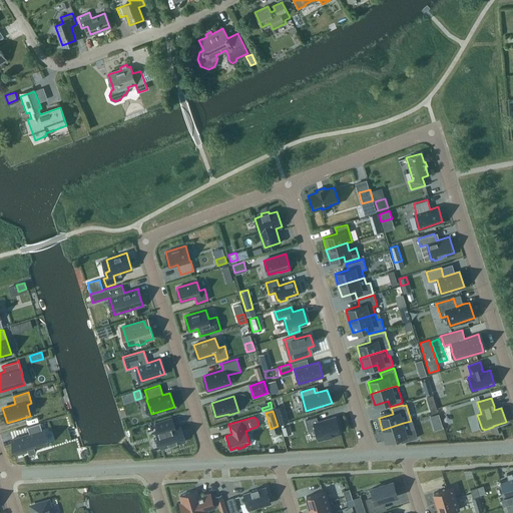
[(305,420),(308,432),(314,430),(316,432),(319,441),(327,439),(326,437),(340,433),(337,424),(338,424),(336,417),(331,418),(331,419),(318,423),(316,417),(305,420)]
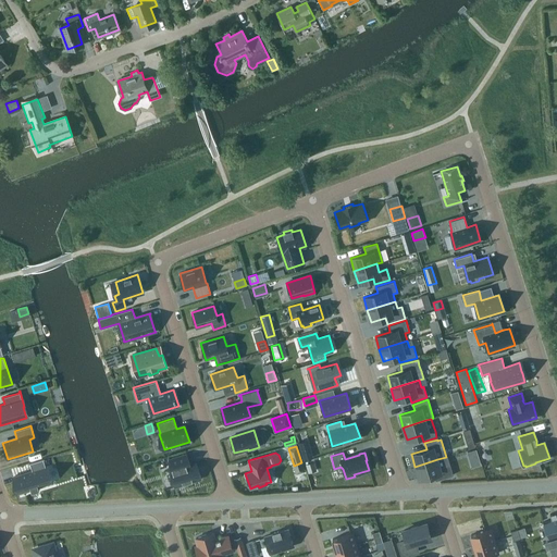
[(189,465),(186,454),(169,459),(172,470),(170,470),(175,487),(200,479),(196,462),(189,465)]
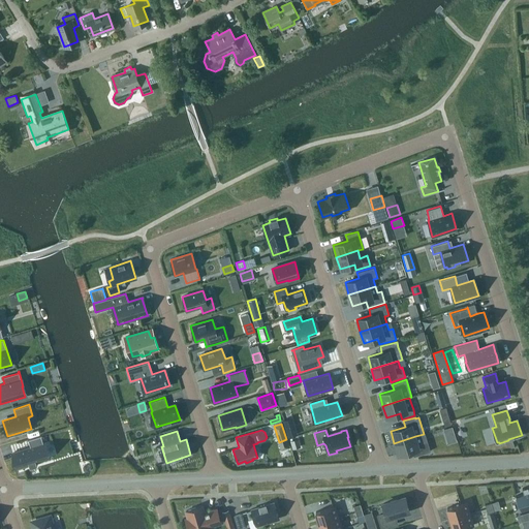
[(415,436),(394,443),(398,455),(412,450),(413,456),(431,450),(427,441),(425,433),(424,434),(415,436)]
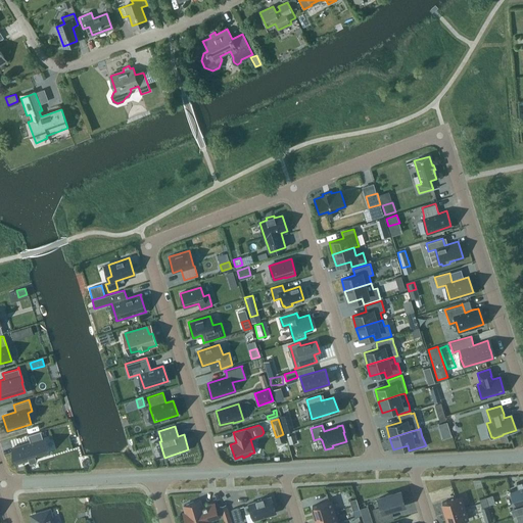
[(450,436),(448,430),(441,432),(443,438),(450,436)]
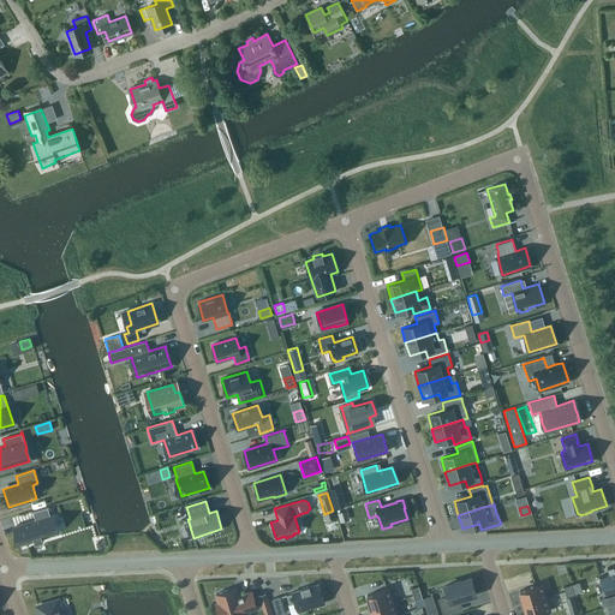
[(35,543),(35,542),(42,541),(42,537),(57,533),(51,515),(51,517),(47,508),(48,507),(31,512),(31,513),(33,512),(35,521),(15,527),(19,544),(34,539),(35,543)]
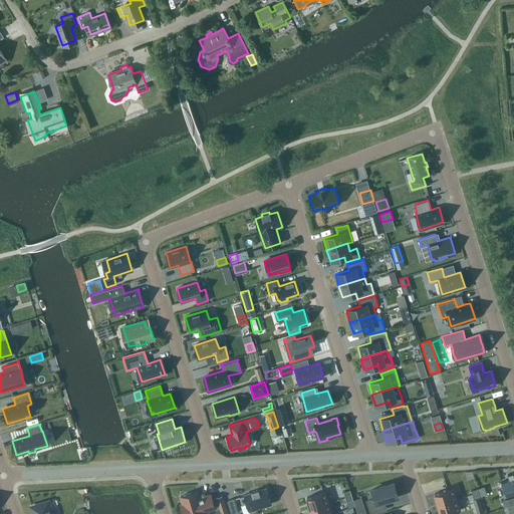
[(282,428),(284,436),(290,434),(288,427),(282,428)]
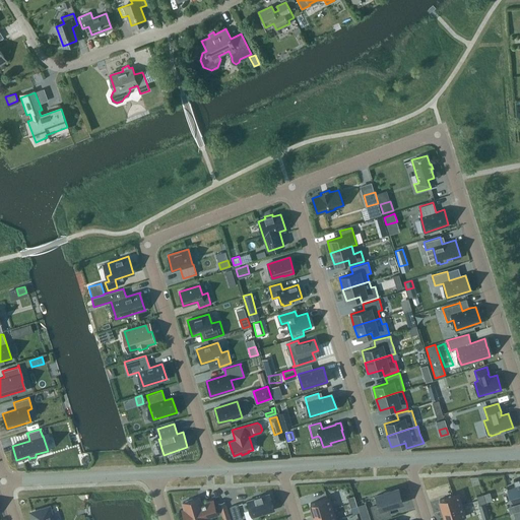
[(511,502),(519,499),(519,482),(519,478),(518,478),(519,479),(514,481),(514,480),(513,480),(515,484),(507,488),(511,502)]
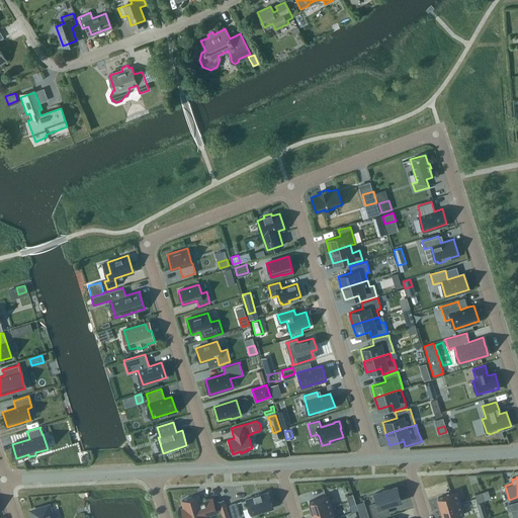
[(370,505),(374,517),(389,513),(386,505),(401,501),(397,488),(375,494),(377,503),(370,505)]
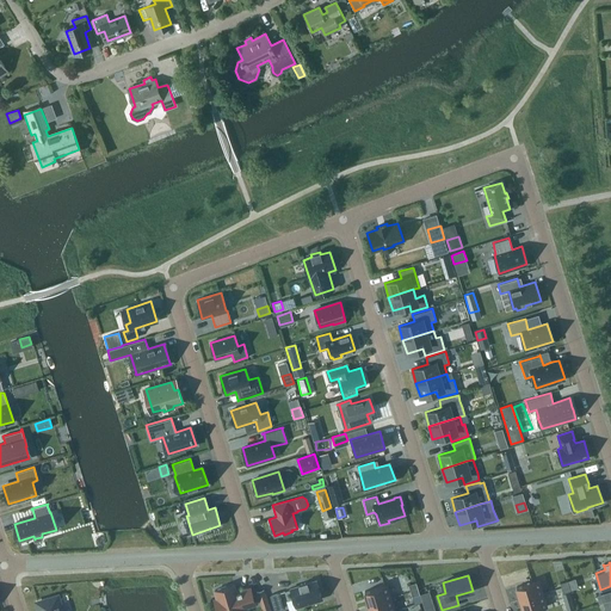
[(296,606),(322,599),(316,580),(308,584),(307,582),(300,585),(300,586),(290,588),(290,590),(285,591),(288,600),(294,599),(296,606)]
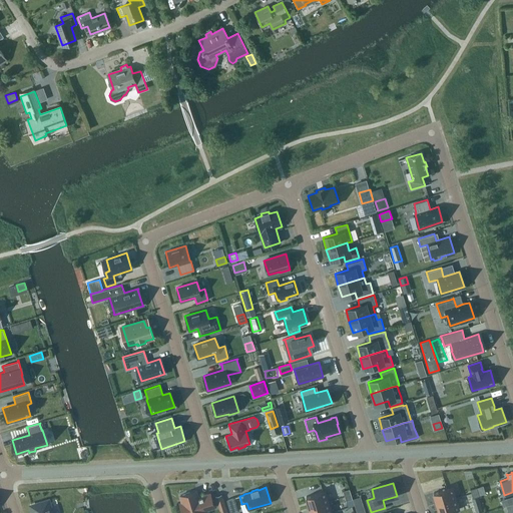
[(437,504),(456,498),(452,487),(433,493),(437,504)]
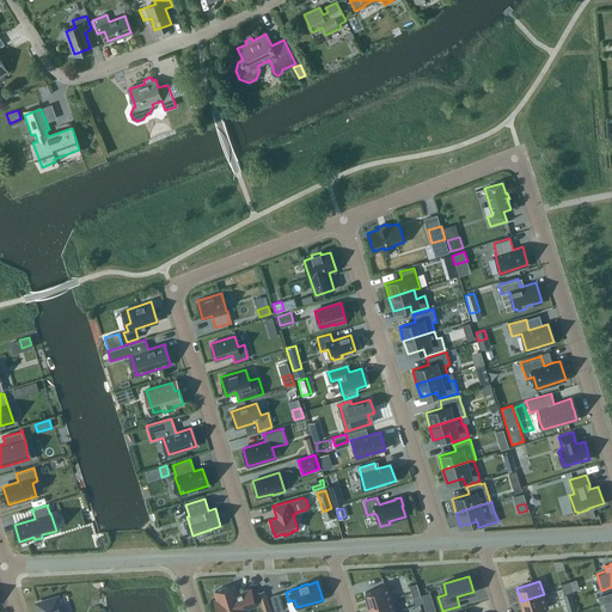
[(411,592),(418,591),(416,582),(409,585),(411,592)]
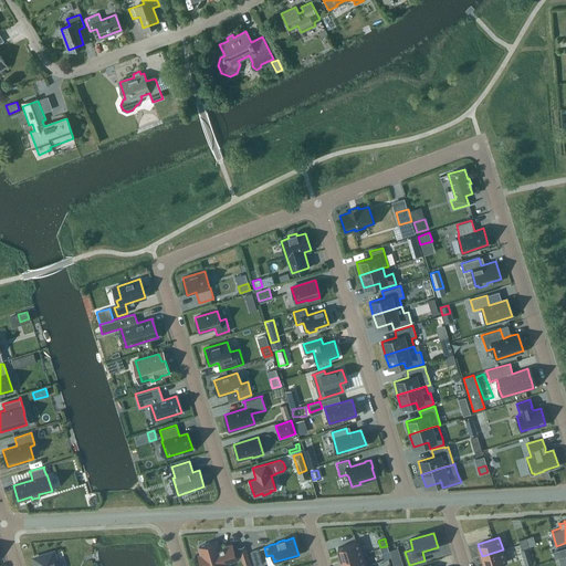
[(199,547),(201,554),(198,554),(200,565),(223,565),(223,564),(237,561),(232,544),(219,548),(217,542),(199,547)]
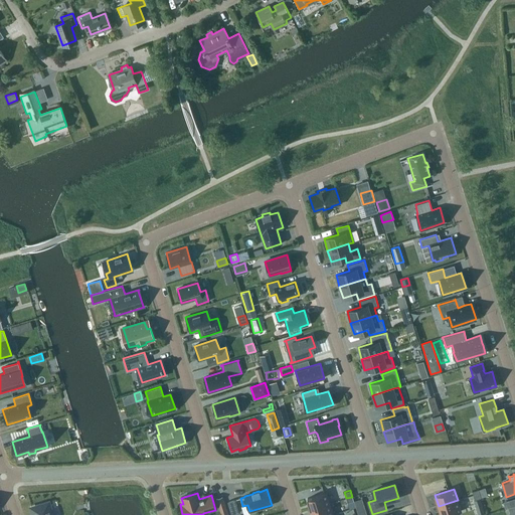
[(311,510),(330,504),(326,493),(307,499),(311,510)]
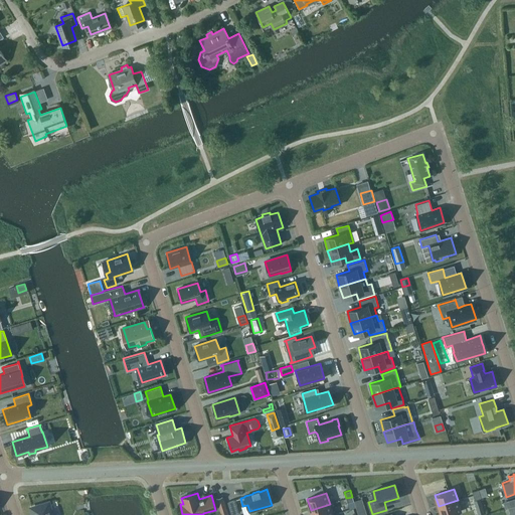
[(227,514),(222,496),(215,497),(219,514),(227,514)]
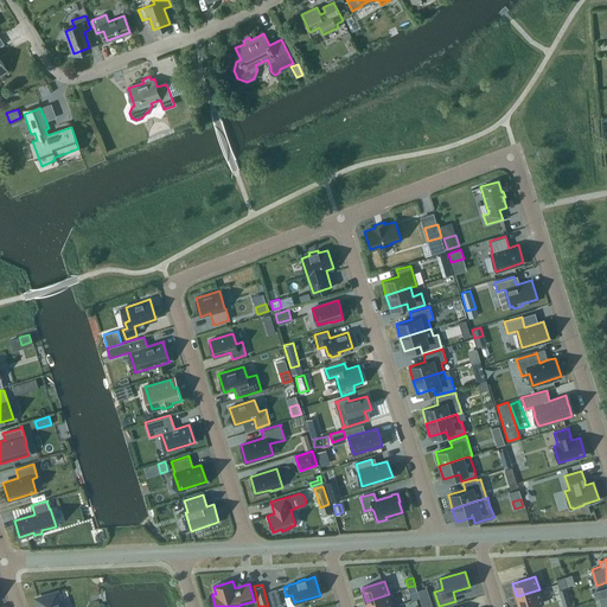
[(599,599),(606,595),(606,586),(593,592),(595,600),(599,599)]
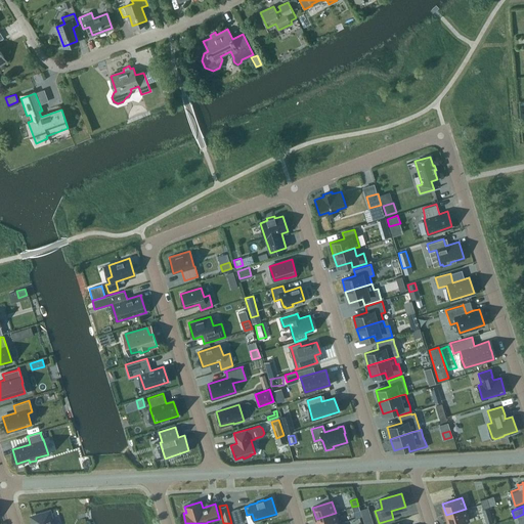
[(235,523),(244,522),(238,508),(231,511),(234,523),(235,523)]
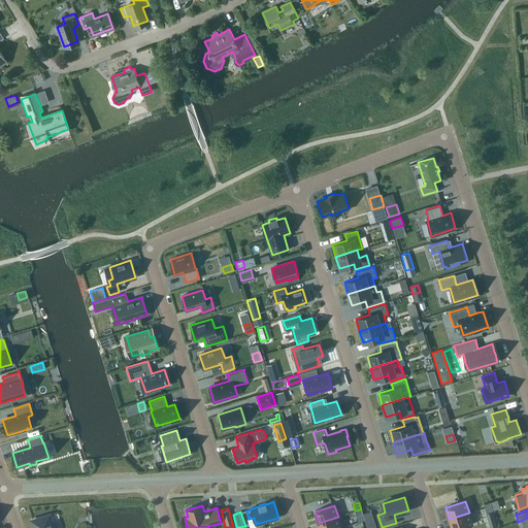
[(491,512),(486,514),(489,524),(495,522),(491,512)]
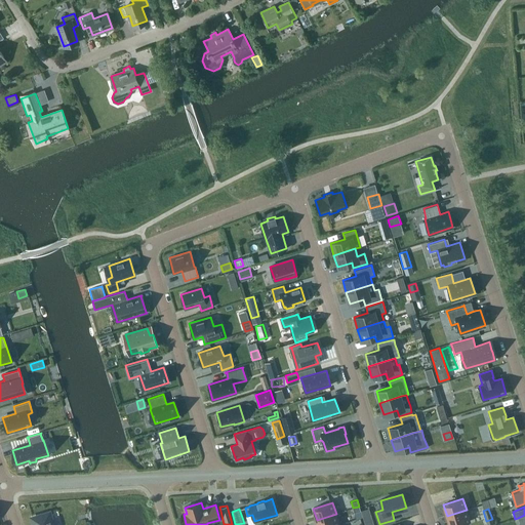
[(449,524),(457,524),(470,521),(467,510),(447,516),(449,524)]
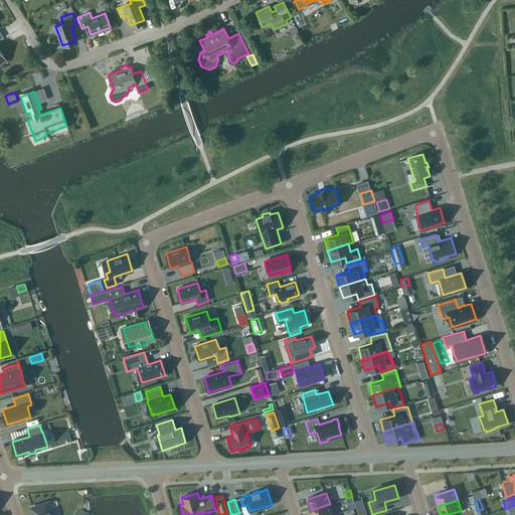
[(51,514),(48,503),(31,508),(33,514),(51,514)]
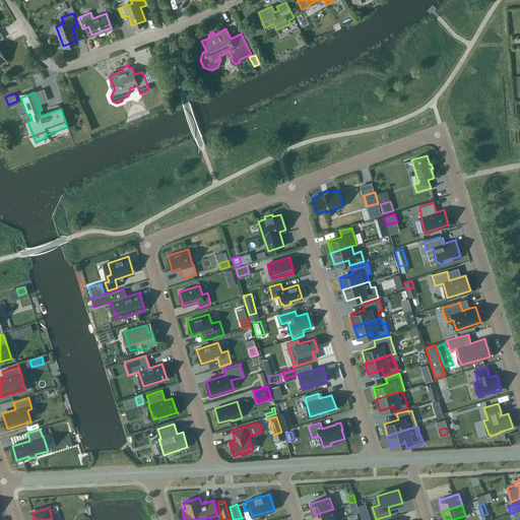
[(314,515),(315,519),(335,519),(333,509),(314,515)]
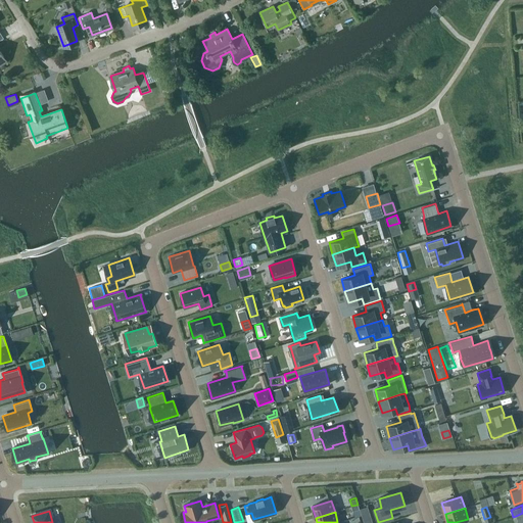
[(372,522),(370,513),(362,515),(364,522),(372,522)]
